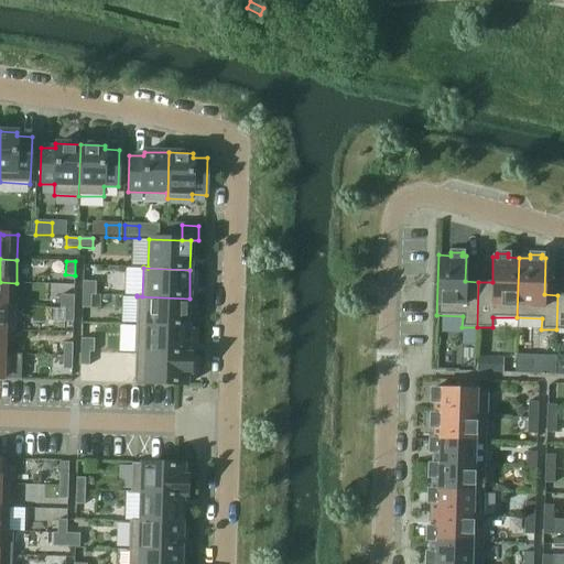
[(96,282),(83,281),(82,295),(90,295),(95,295),(96,282)]
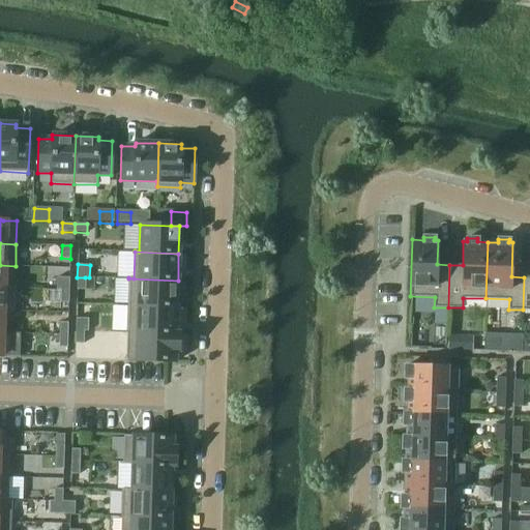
[(16,267),(16,266),(0,265),(0,288),(15,289),(15,288),(4,288),(5,267),(16,267)]
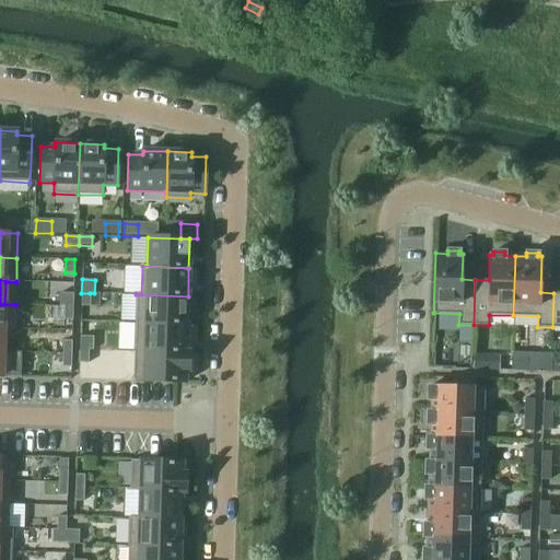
[(73,307),(73,293),(60,293),(59,306),(63,306),(73,307)]
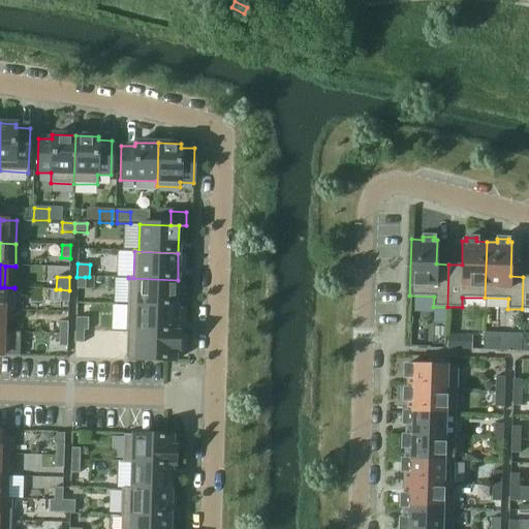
[(85,289),(85,277),(76,277),(76,289),(85,289)]
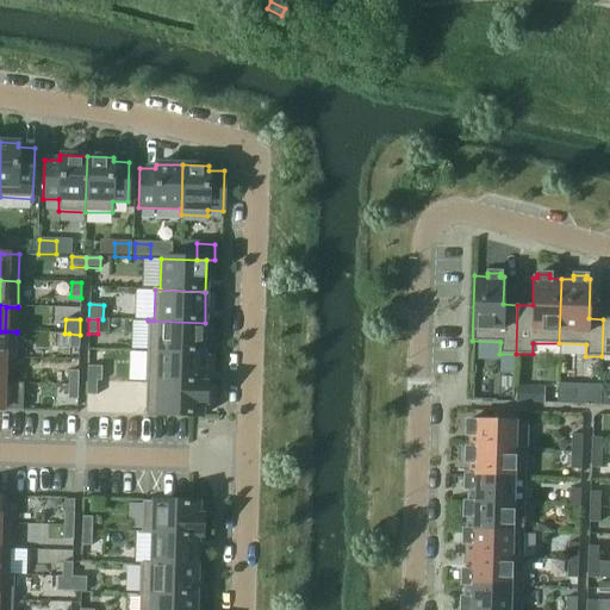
[(204,354),(205,323),(148,321),(147,352),(204,354)]
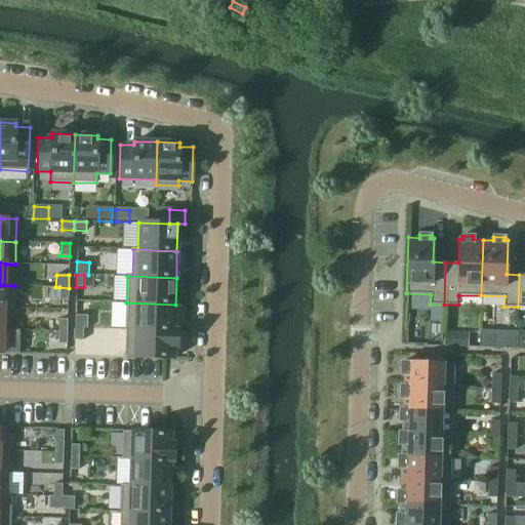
[(0,308),(13,308),(14,286),(0,285),(0,308)]
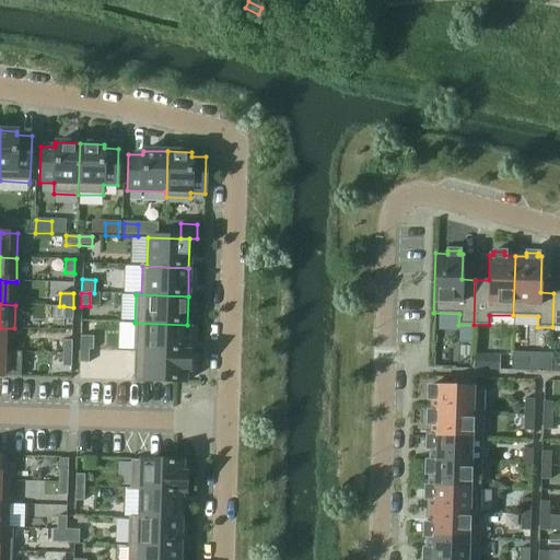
[(72,321),(73,307),(63,306),(63,319),(72,321)]
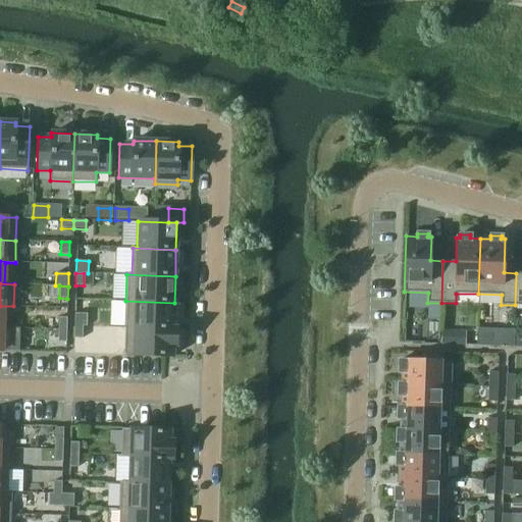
[(173,328),(174,303),(125,301),(124,327),(177,329),(177,328),(173,328)]
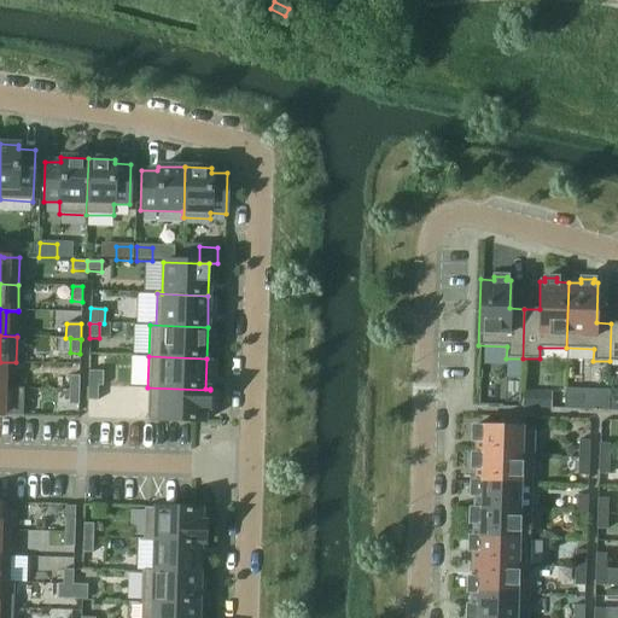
[(16,363),(16,362),(0,362),(0,388),(4,389),(5,363),(16,363)]
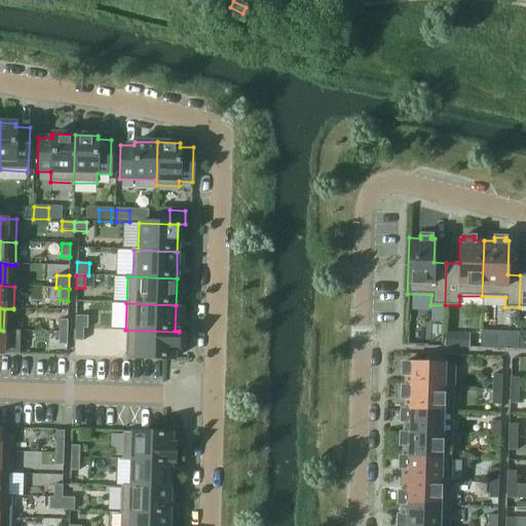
[(87,316),(75,315),(75,329),(83,329),(87,329),(87,316)]
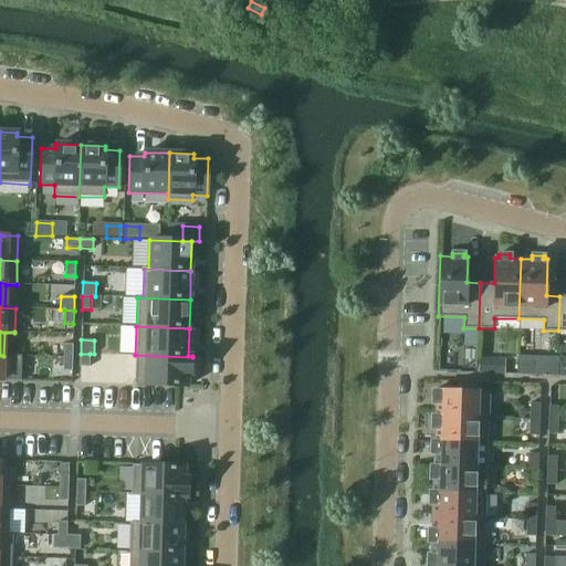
[(72,358),(73,345),(63,344),(63,357),(72,358)]
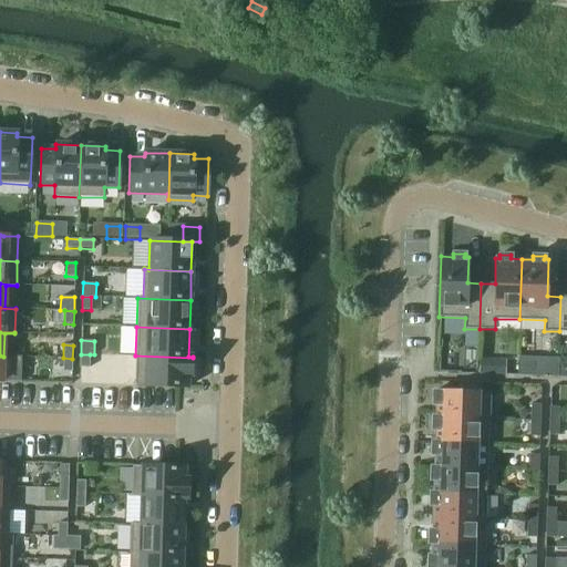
[(90,368),(90,354),(81,354),(80,368),(90,368)]
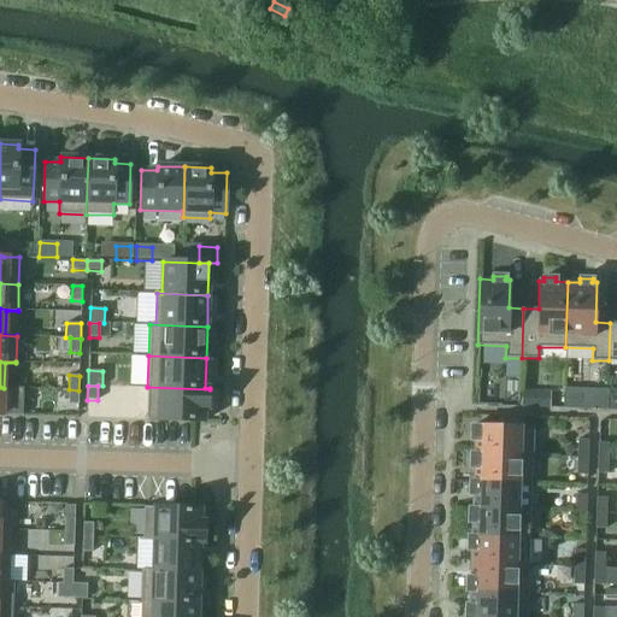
[(23,388),(4,388),(0,387),(0,415),(3,415),(22,416),(23,388)]
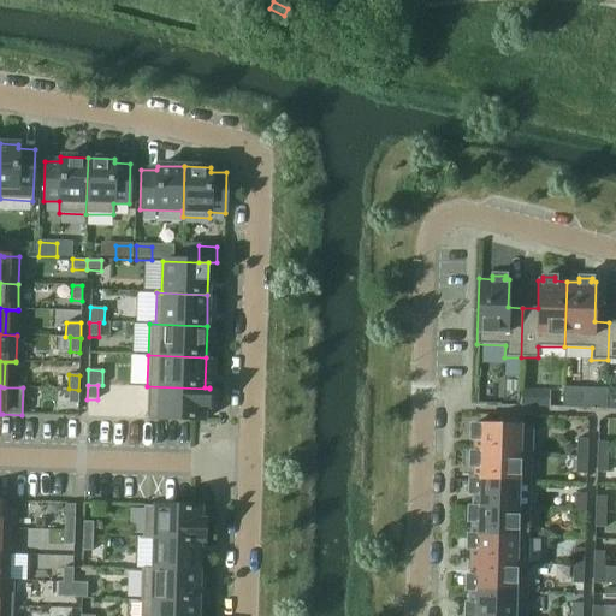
[(208,408),(209,389),(147,386),(146,419),(189,420),(203,421),(205,408),(208,408)]
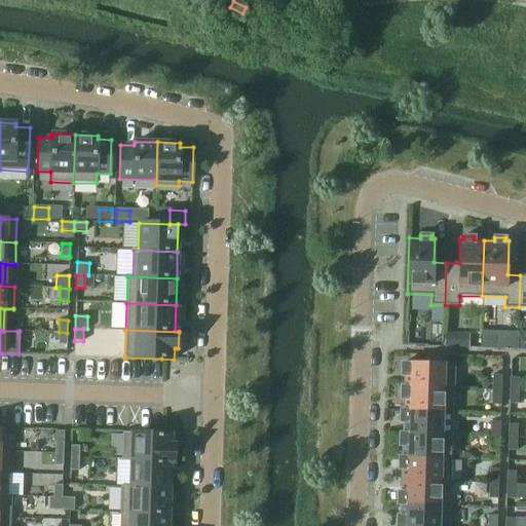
[(67,345),(67,333),(59,332),(59,345),(67,345)]
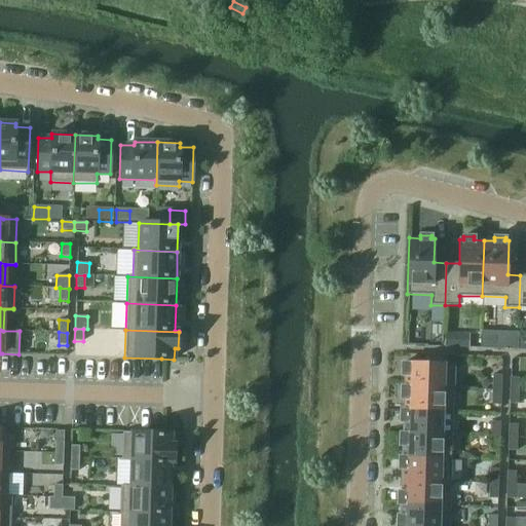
[(481,348),(517,349),(518,334),(482,332),(481,348)]
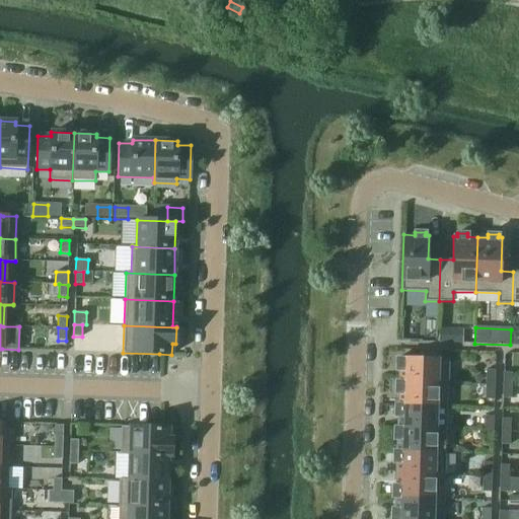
[(439,342),(453,342),(453,332),(440,331),(439,342)]
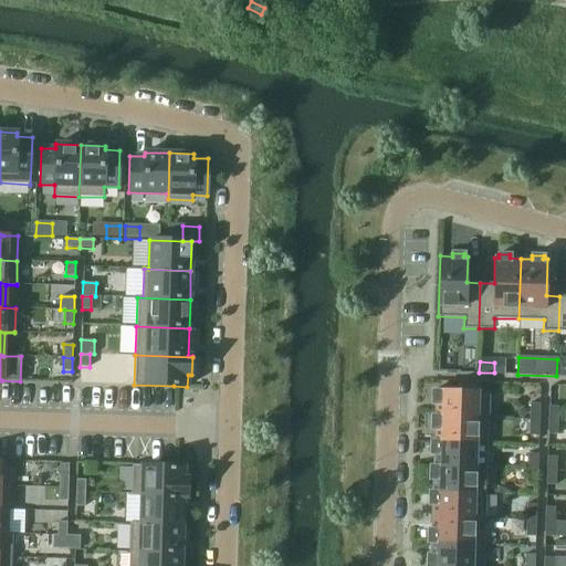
[(432,417),(488,418),(489,392),(478,391),(479,383),(459,381),(459,391),(436,390),(436,391),(432,391),(432,404),(436,404),(436,417),(432,416),(432,417)]
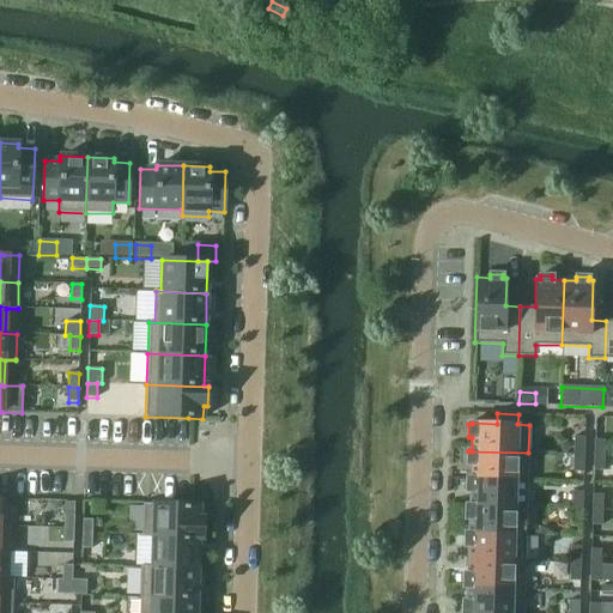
[(574,455),(584,455),(584,437),(574,437),(574,455)]
